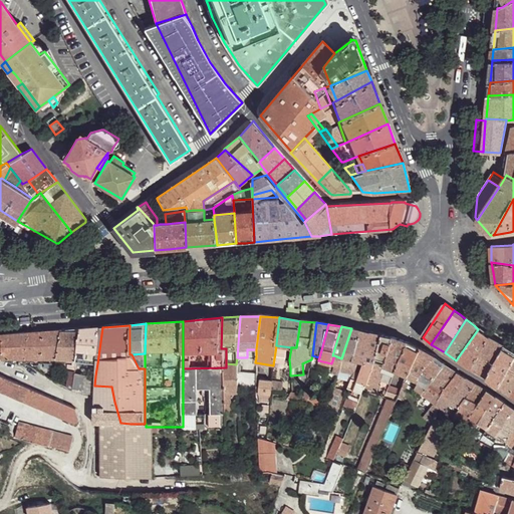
[(102,327),(81,329),(81,332),(77,361),(97,363),(102,327)]
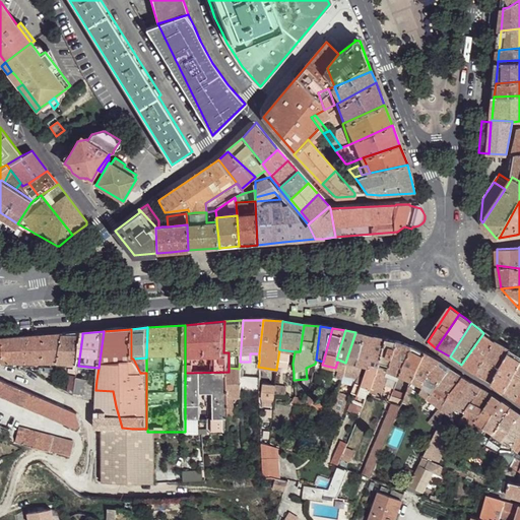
[(366,335),(355,332),(345,363),(354,366),(366,335)]
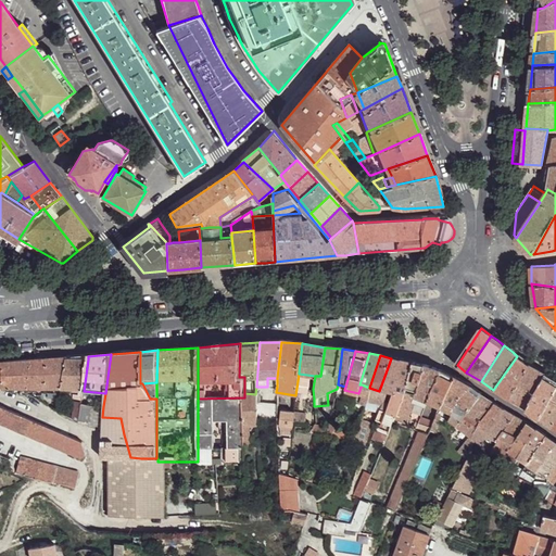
[(522,361),(517,356),(493,390),(508,399),(529,365),(522,361)]
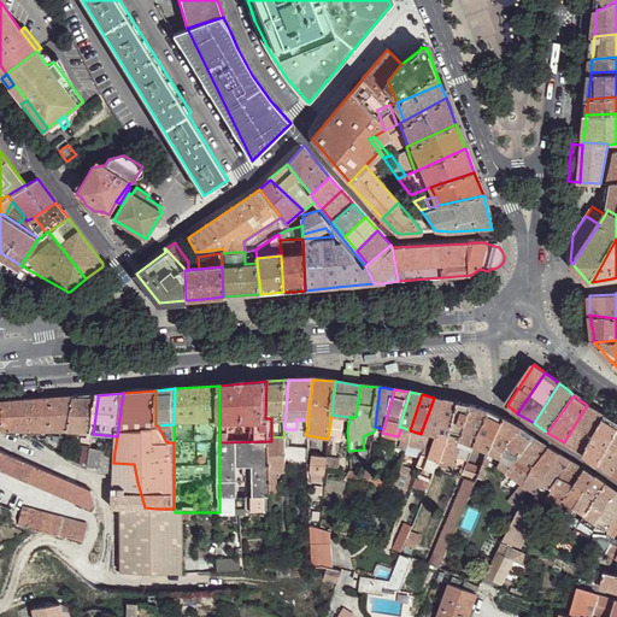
[(76,397),(35,399),(31,432),(69,430),(75,400),(76,397)]
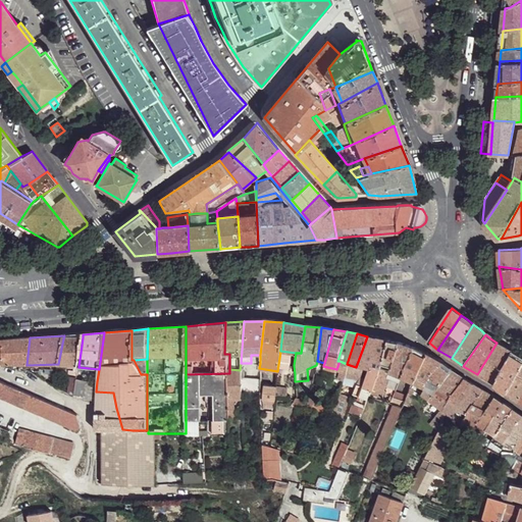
[(377,337),(367,336),(356,367),(361,369),(366,370),(377,337)]
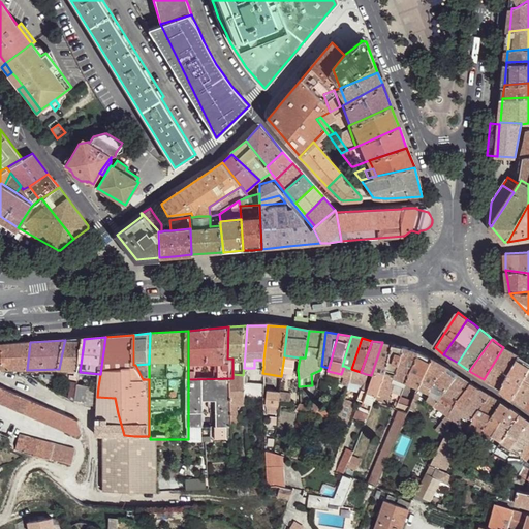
[(30,342),(3,345),(2,368),(1,369),(27,370),(30,342)]
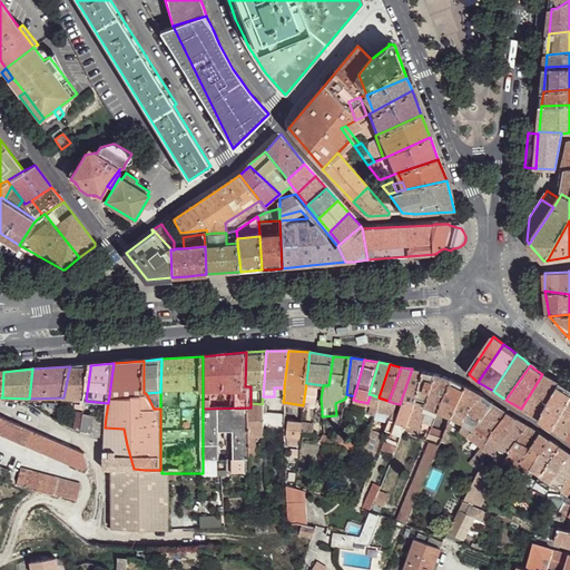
[(79,369),(69,370),(64,397),(86,401),(90,369),(79,369)]
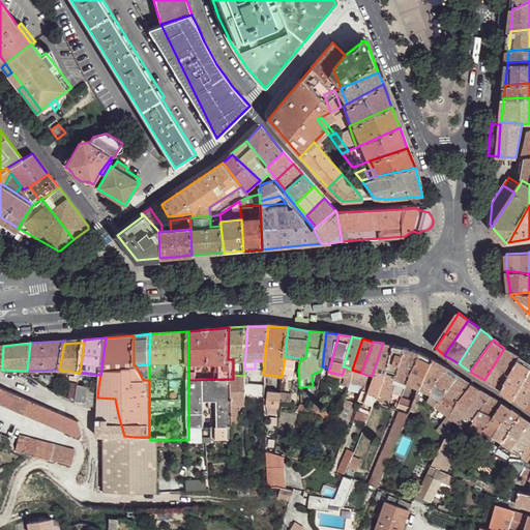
[(393,346),(383,343),(372,376),(366,375),(362,386),(357,403),(373,407),(373,406),(374,406),(376,402),(393,346)]
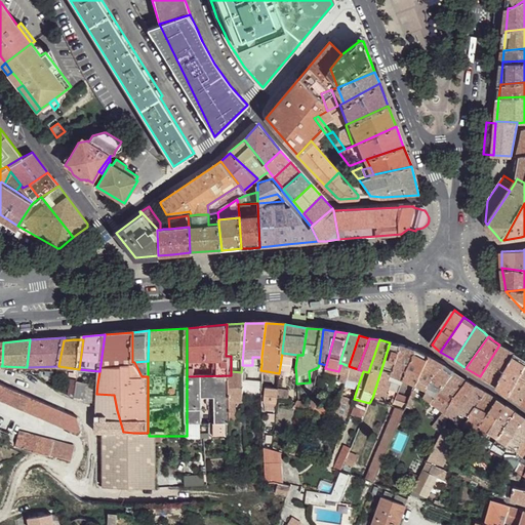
[(418,350),(390,342),(372,398),(382,401),(392,379),(403,384),(418,352),(418,350)]
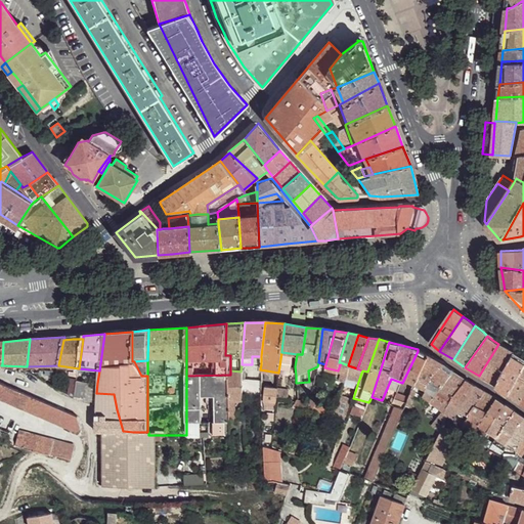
[(506,348),(498,344),(479,376),(495,386),(514,352),(506,348)]
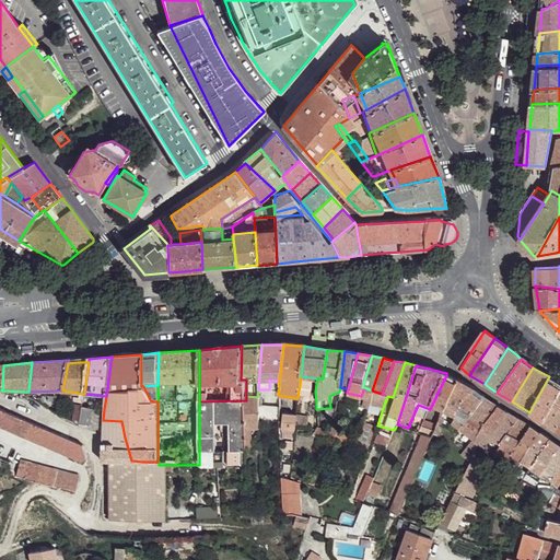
[(451,377),(446,375),(430,409),(422,427),(434,431),(439,422),(445,409),(457,381),(451,377)]
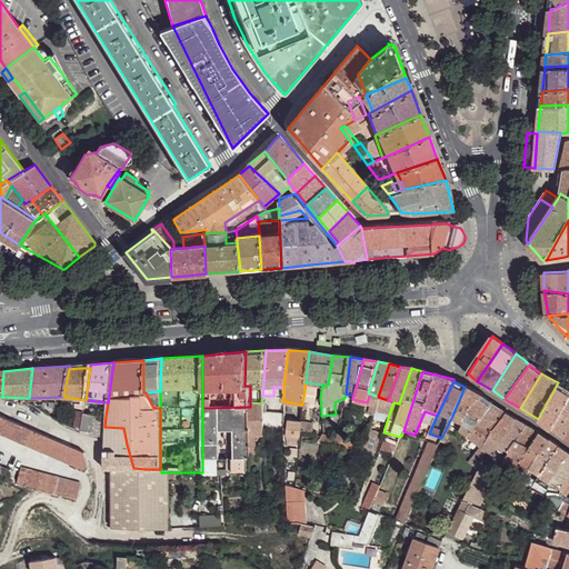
[(568,388),(565,387),(558,382),(538,419),(551,429),(568,397),(568,388)]
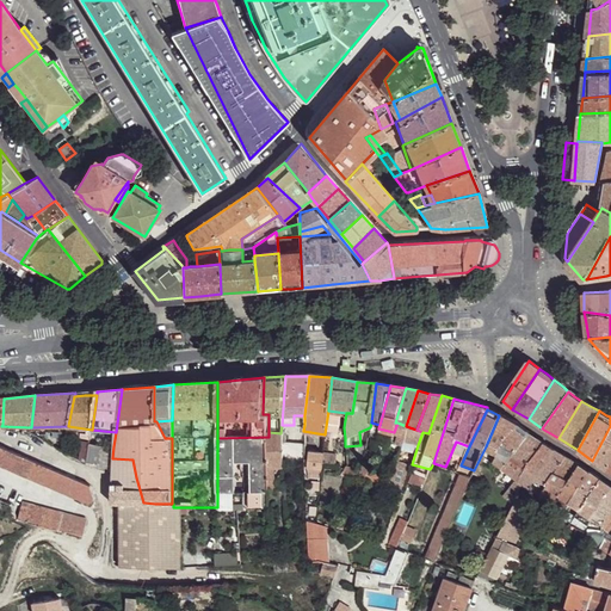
[(520,425),(500,414),(499,415),(486,446),(501,456),(520,426),(520,425)]
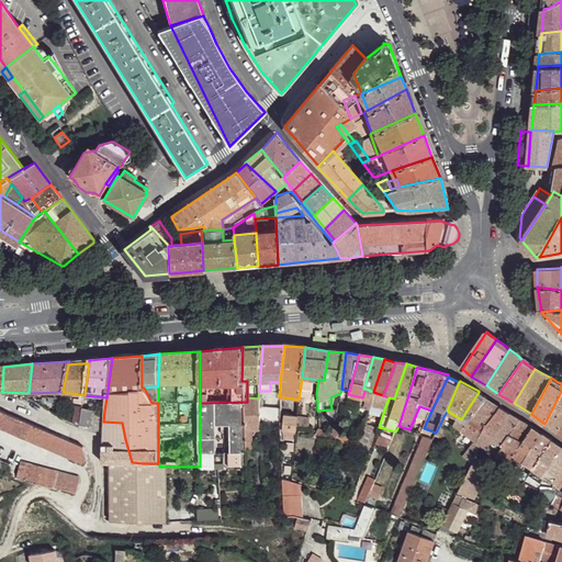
[(280,382),(270,382),(270,391),(280,391),(280,382)]
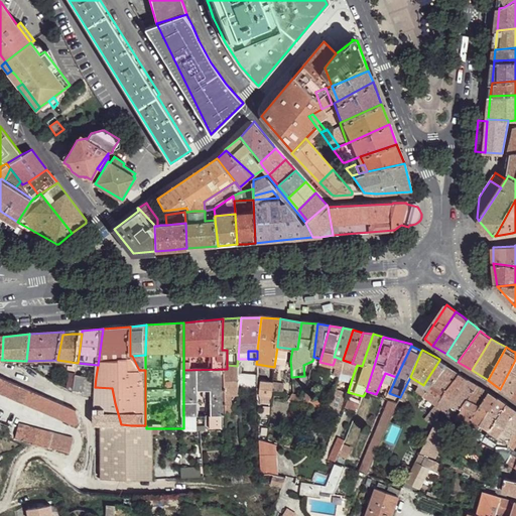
[(145,355),(132,356),(138,368),(139,370),(145,370),(145,355)]
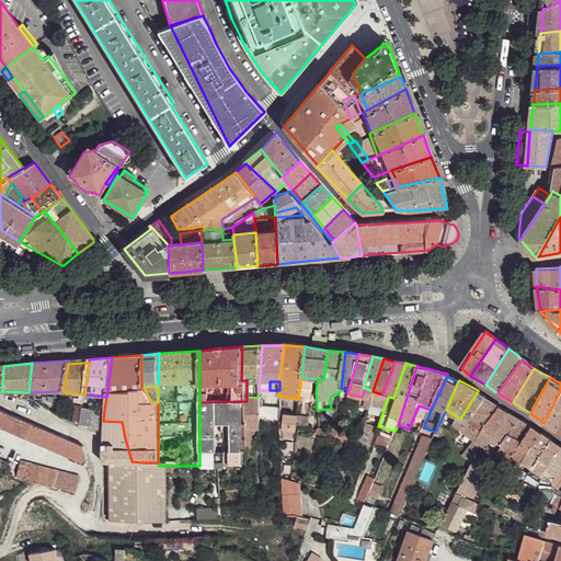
[(373,391),(365,388),(362,397),(365,399),(370,400),(373,391)]
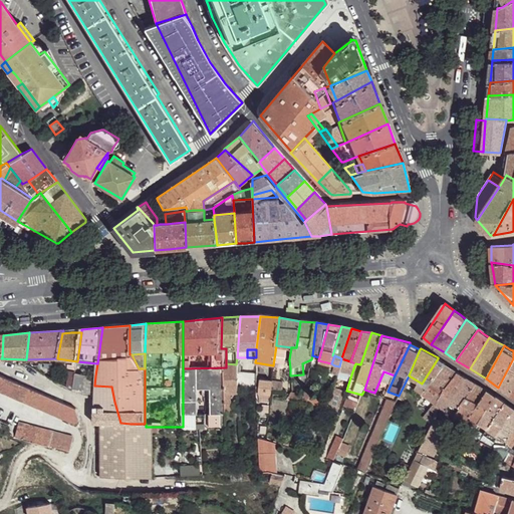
[(350,361),(341,358),(339,366),(338,369),(351,374),(355,363),(350,361)]
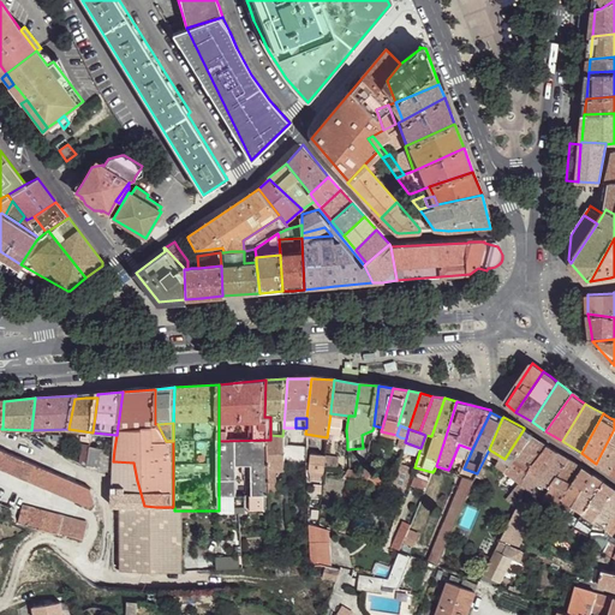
[(533,436),(524,429),(505,459),(500,466),(508,473),(532,437),(533,436)]
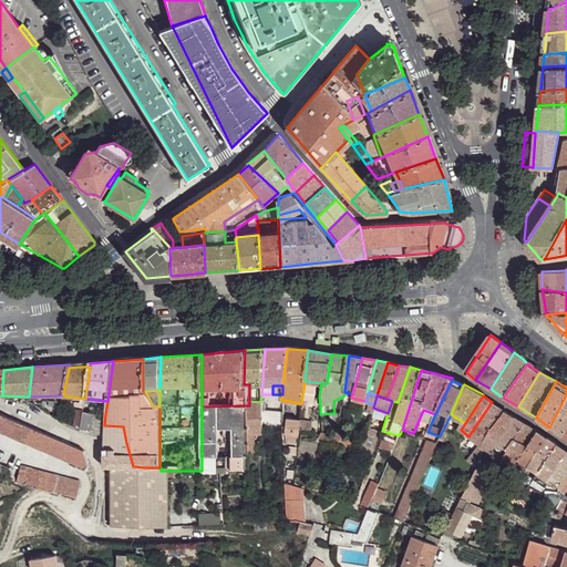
[(566,395),(549,428),(566,439),(566,395)]
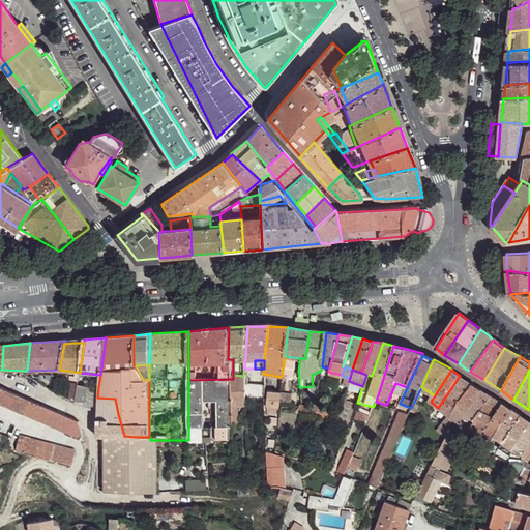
[(243,376),(233,375),(233,379),(233,419),(237,419),(237,406),(244,406),(244,404),(243,385),(243,376)]
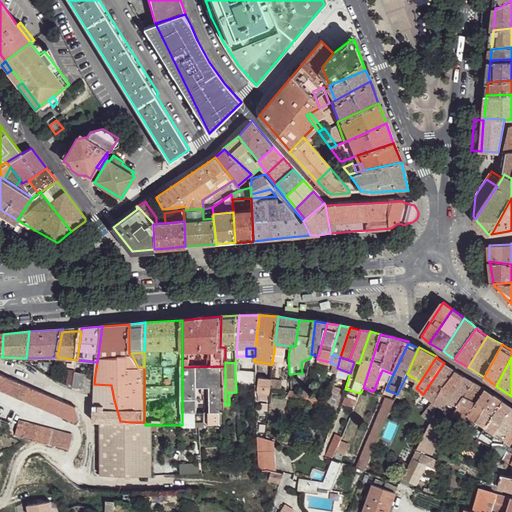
[(338,365),(333,364),(330,372),(336,373),(337,368),(338,365)]
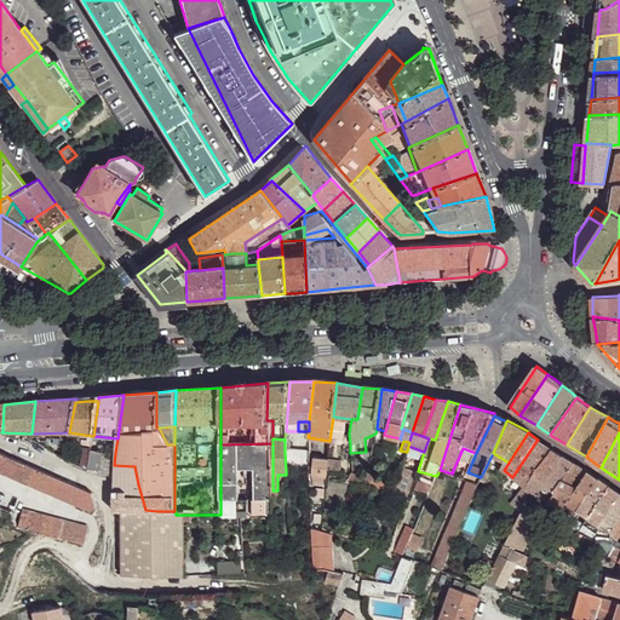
[(552,451),(537,441),(512,477),(526,488),(524,488),(526,489),(539,471),(552,451)]
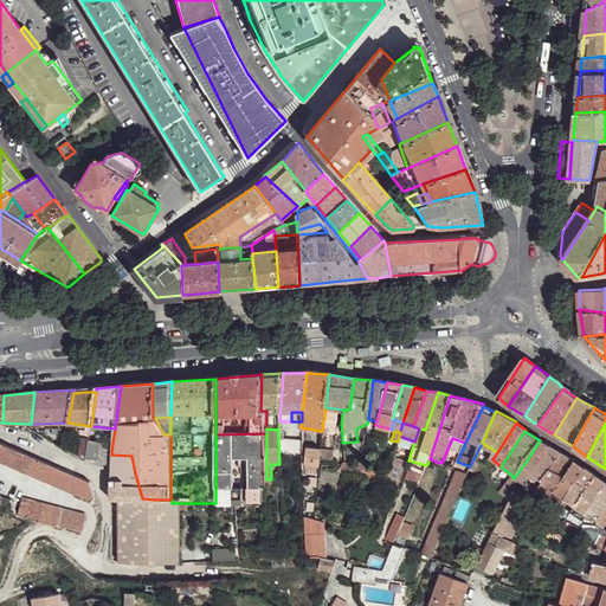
[(266,433),(216,434),(216,496),(221,496),(234,495),(234,475),(253,475),(253,490),(258,490),(266,489),(266,433)]
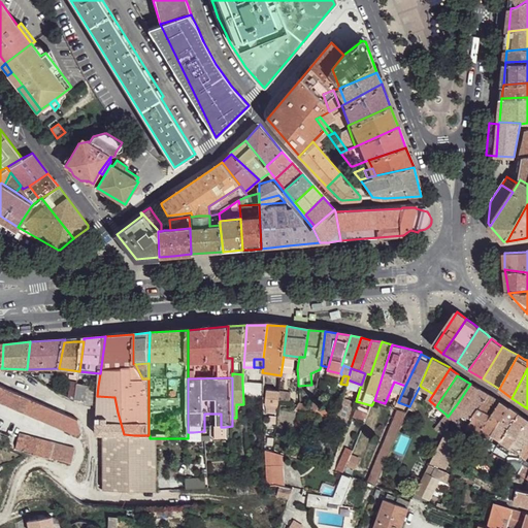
[(98,386),(78,384),(76,399),(96,403),(95,411),(118,411),(114,397),(97,396),(98,386)]
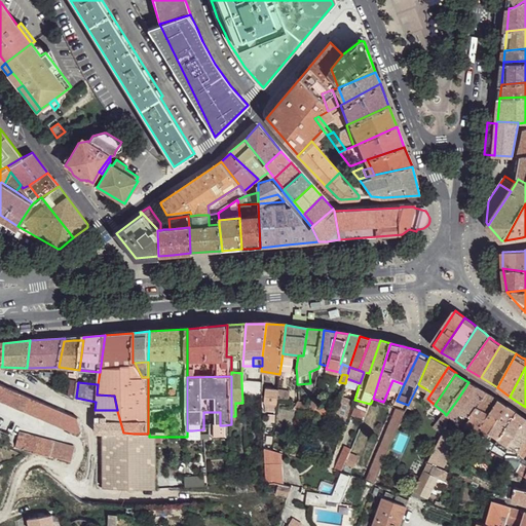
[(261,382),(241,382),(242,401),(261,401),(261,382)]
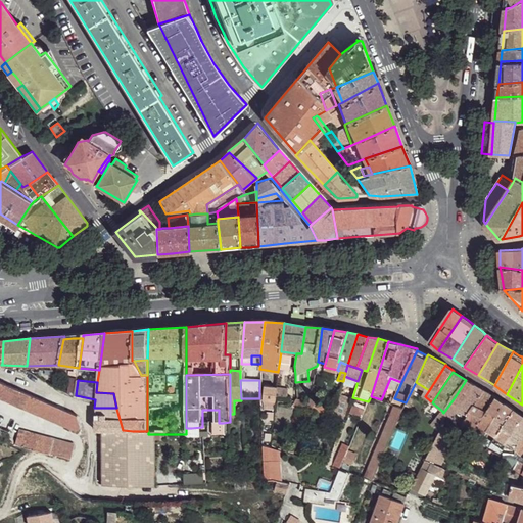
[(474,386),(466,380),(455,397),(464,402),(474,386)]
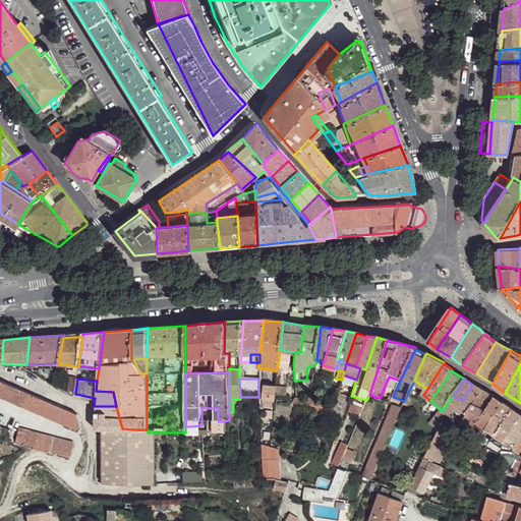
[(0,381),(0,397),(77,430),(83,417),(0,381)]
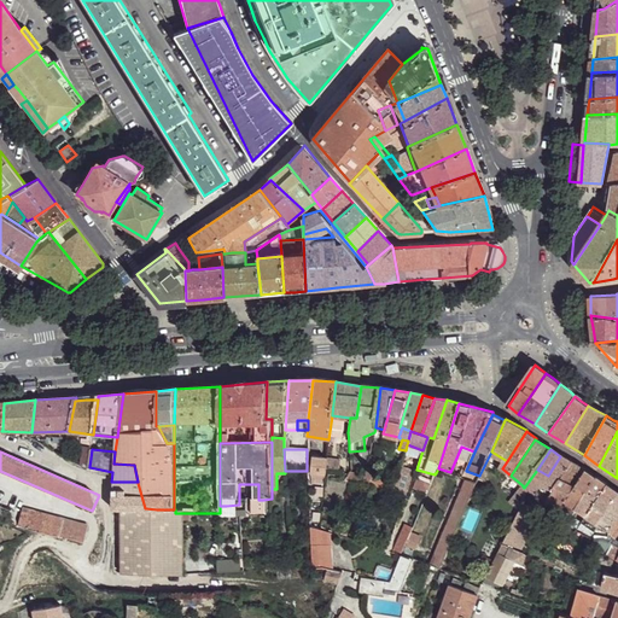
[(326,460),(313,456),(310,466),(325,470),(326,460)]
